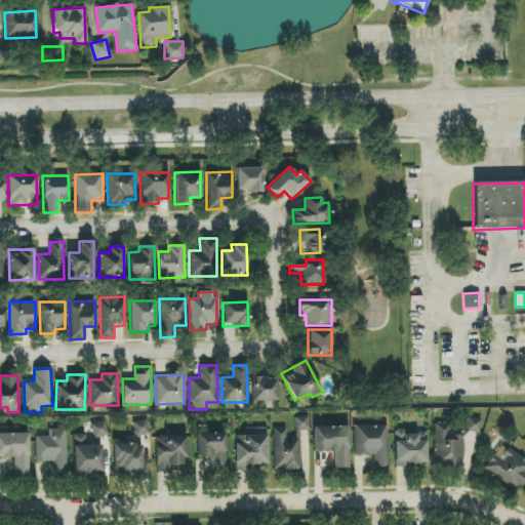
[(277,376),(251,376),(251,401),(276,401),(277,376)]
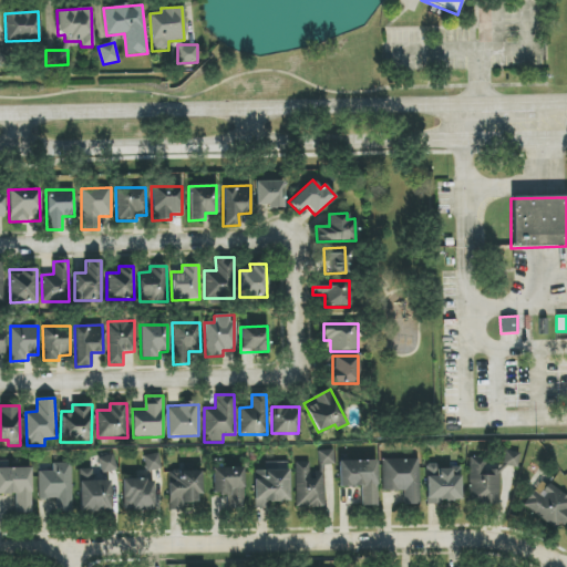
[(332,464),(332,451),(318,451),(319,465),(332,464)]
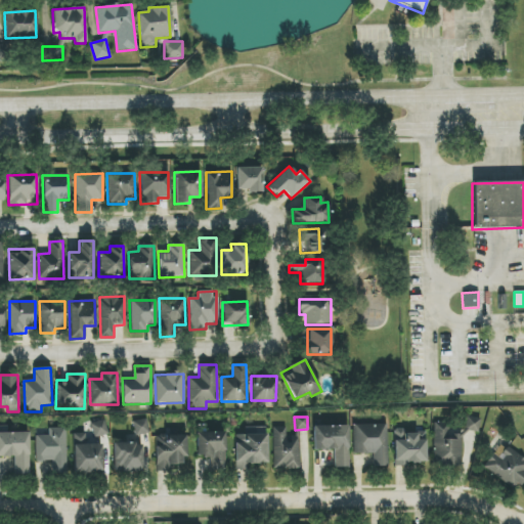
[(134,435),(148,434),(146,420),(133,421),(134,435)]
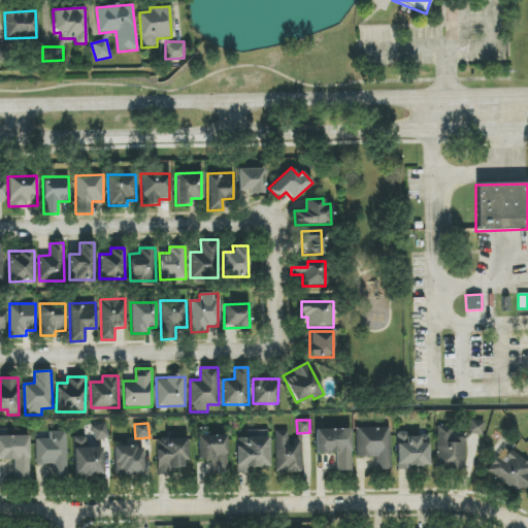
[(109,438),(106,424),(91,426),(94,441),(109,438)]
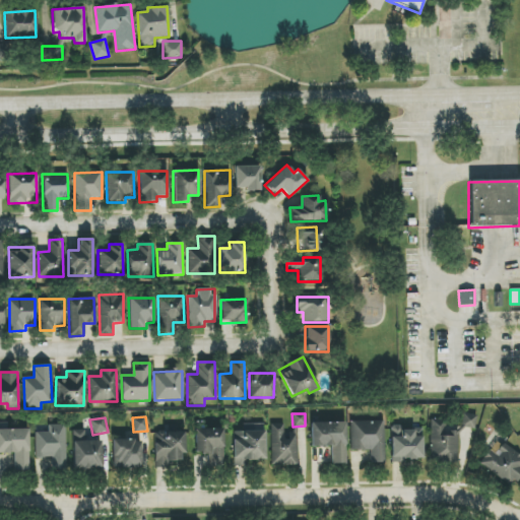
[(385,463),(384,420),(349,421),(350,451),(370,450),(371,463),(385,463)]
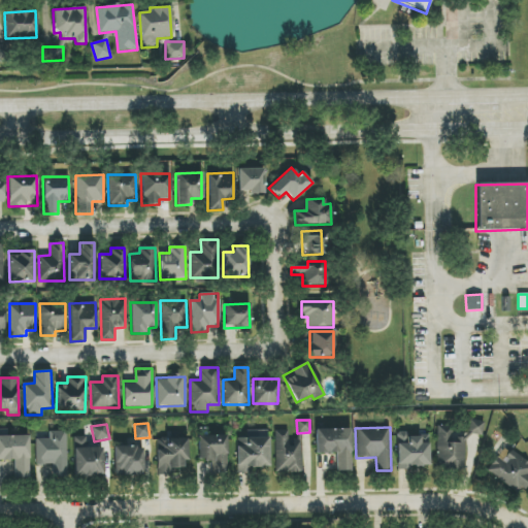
[(0,460),(13,460),(14,477),(29,477),(29,435),(7,435),(7,430),(0,429),(0,460)]
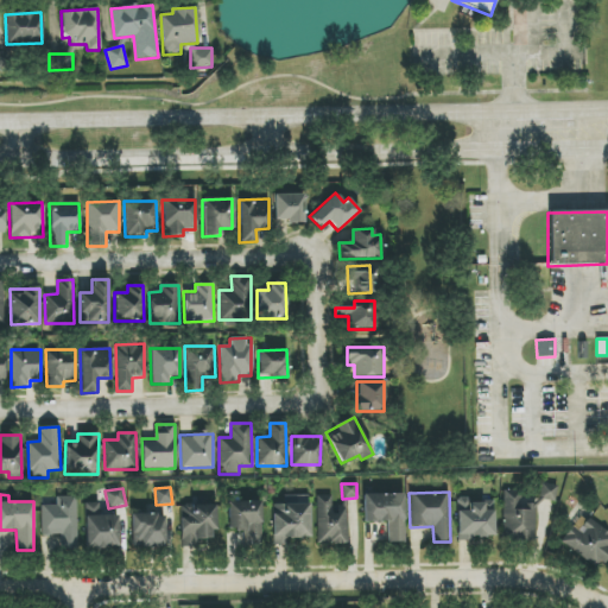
[(363,523),(386,523),(386,543),(404,543),(404,494),(363,494),(363,523)]
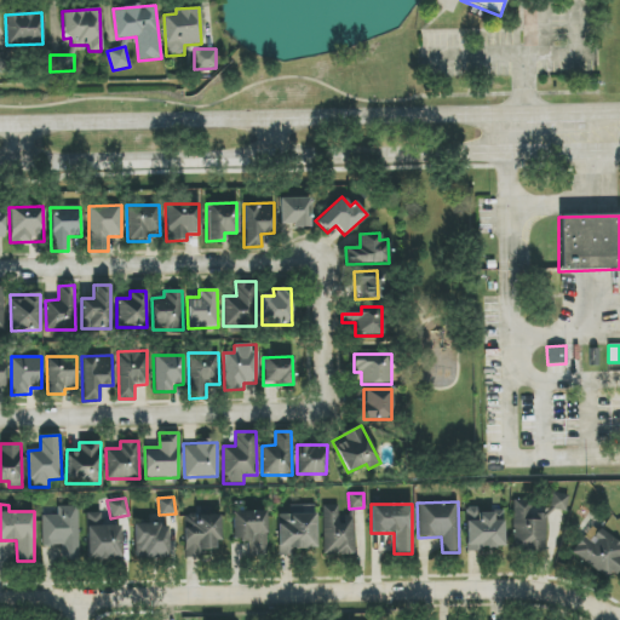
[(277,556),(294,556),(294,550),(315,549),(315,505),(290,505),(291,514),(277,514),(277,556)]
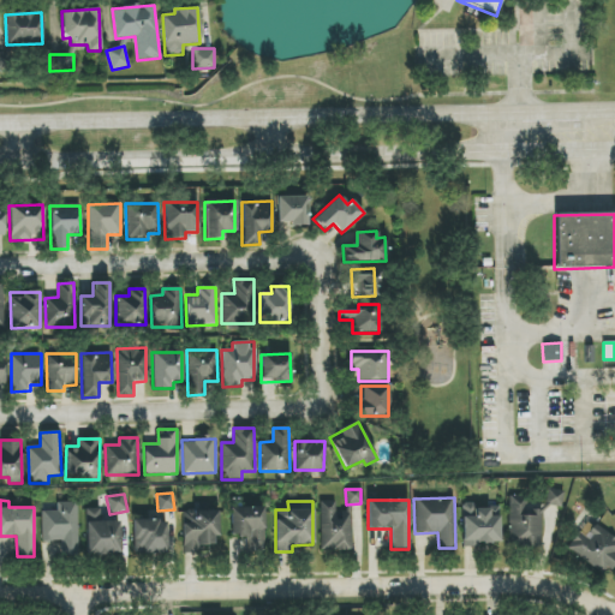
[(335,501),(320,501),(321,550),(352,550),(351,512),(335,512),(335,501)]
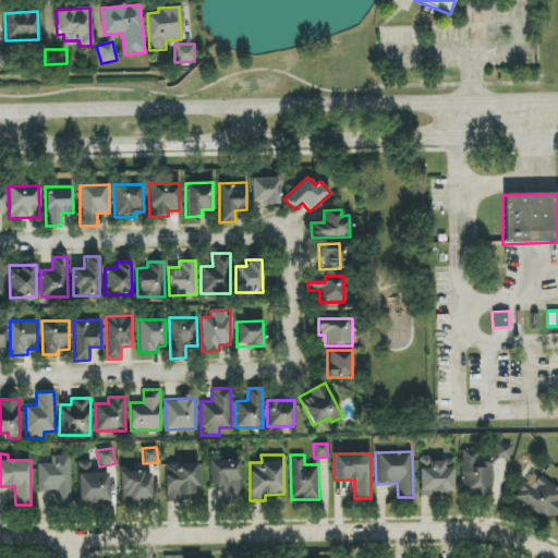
[(38,492),(56,492),(56,505),(71,504),(71,457),(51,457),(51,463),(38,464),(38,492)]
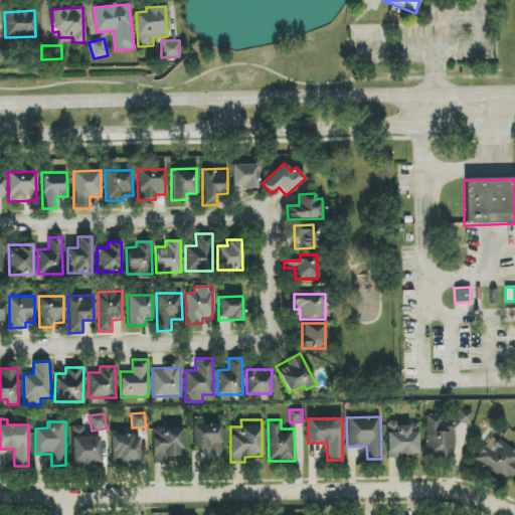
[(418,456),(417,424),(396,425),(396,421),(386,421),(387,457),(418,456)]
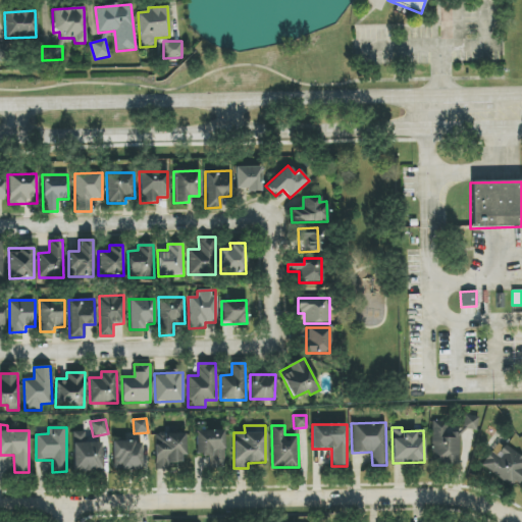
[(165,433),(154,433),(156,470),(169,469),(169,463),(185,463),(184,429),(165,429),(165,433)]
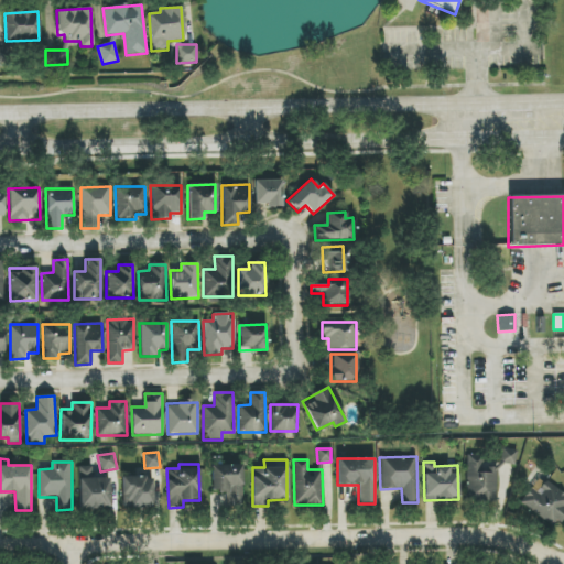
[(226,506),(242,505),(241,465),(212,465),(212,491),(226,491),(226,506)]
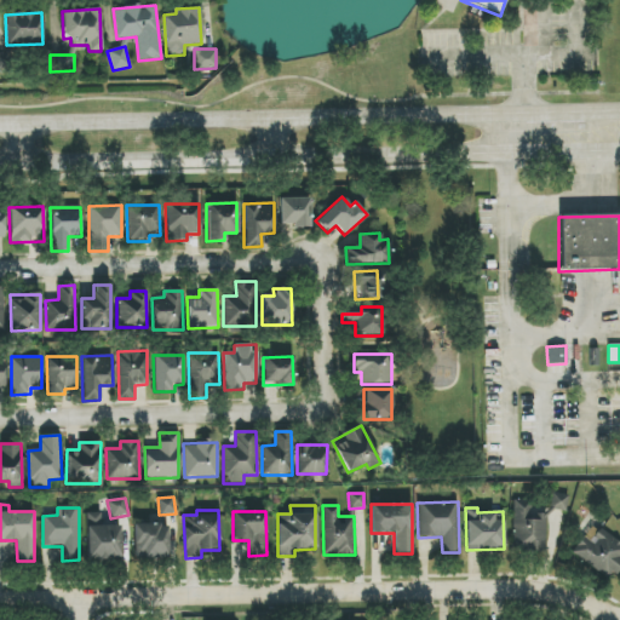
[(87,560),(121,558),(121,526),(102,526),(102,512),(86,514),(87,560)]
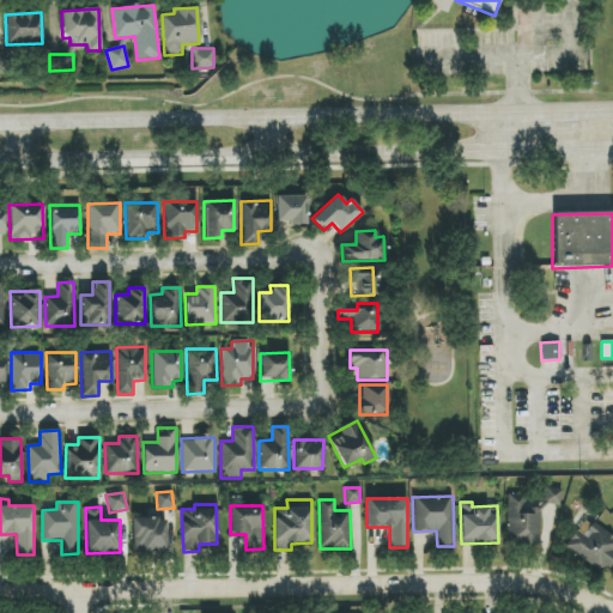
[(133,519),(133,552),(167,552),(165,517),(133,519)]
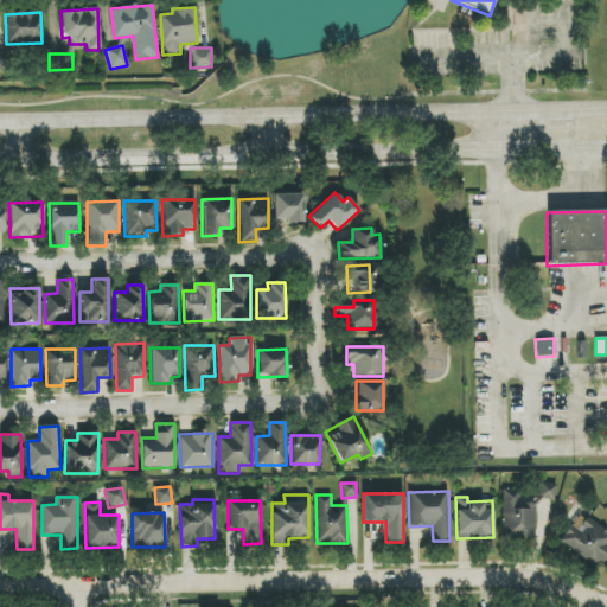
[(560,545),(600,568),(606,556),(606,530),(577,513),(560,545)]
